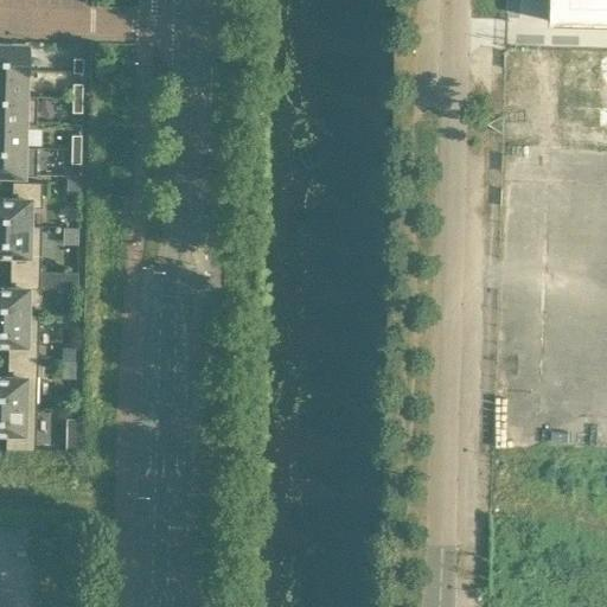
[(606,0),(551,0),(551,20),(606,21),(606,0)]
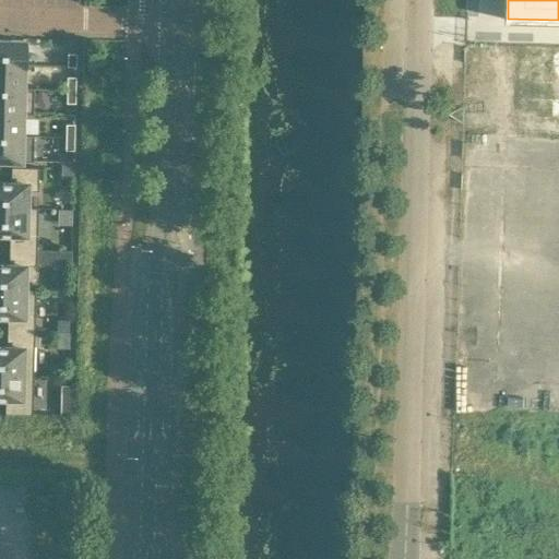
[(25,39),(0,38),(0,63),(24,64),(25,39)]
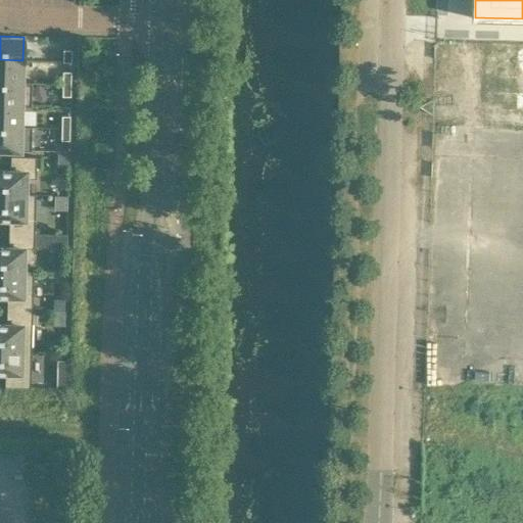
[(63,49),(62,61),(70,61),(72,49),(63,49)]
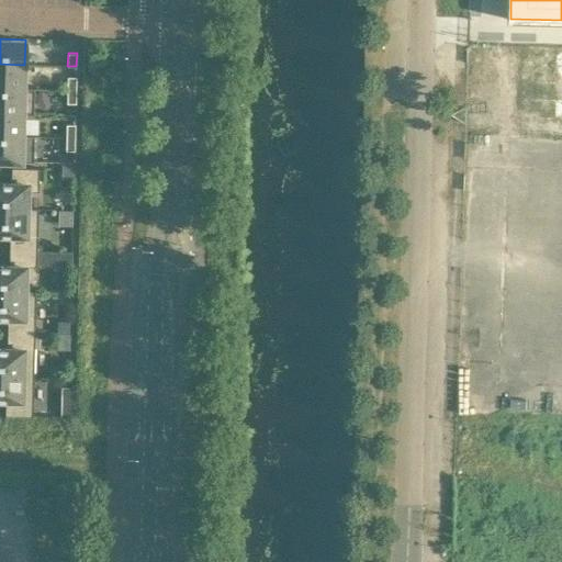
[(24,66),(24,65),(0,64),(0,87),(34,89),(34,88),(23,87),(23,66),(24,66)]
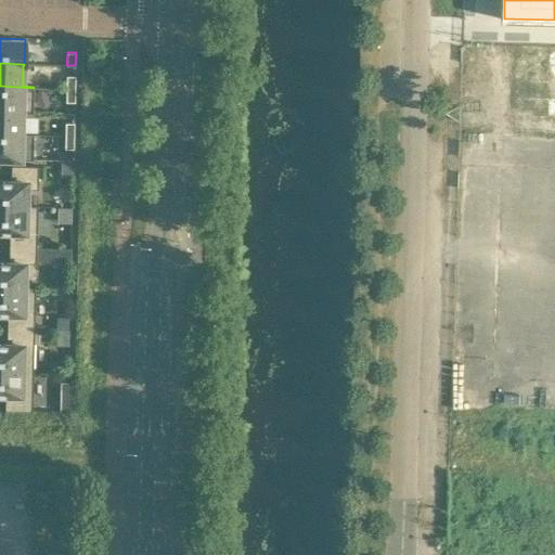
[(75,76),(66,75),(66,88),(75,89),(75,76)]
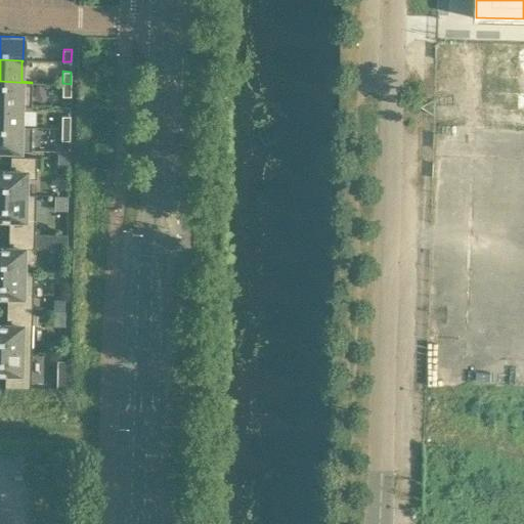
[(0,103),(31,104),(32,83),(0,81),(0,103)]
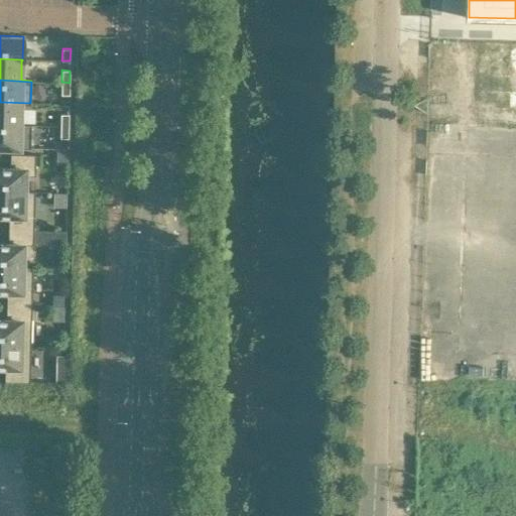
[(61,82),(61,95),(70,95),(70,83),(61,82)]
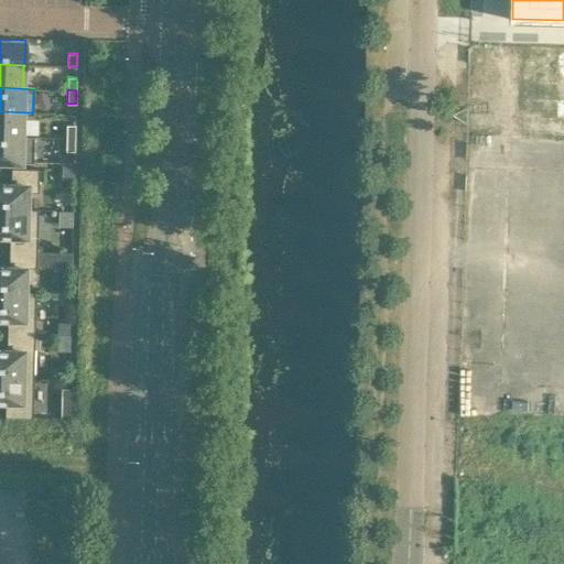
[(33,114),(33,112),(0,111),(0,136),(22,137),(22,114),(33,114)]
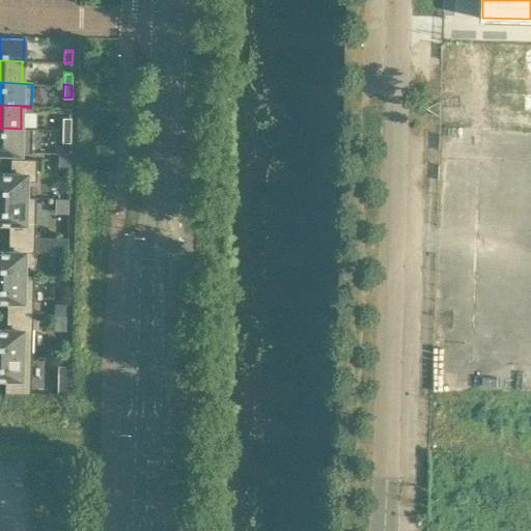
[(71,117),(62,117),(62,130),(71,130),(71,117)]
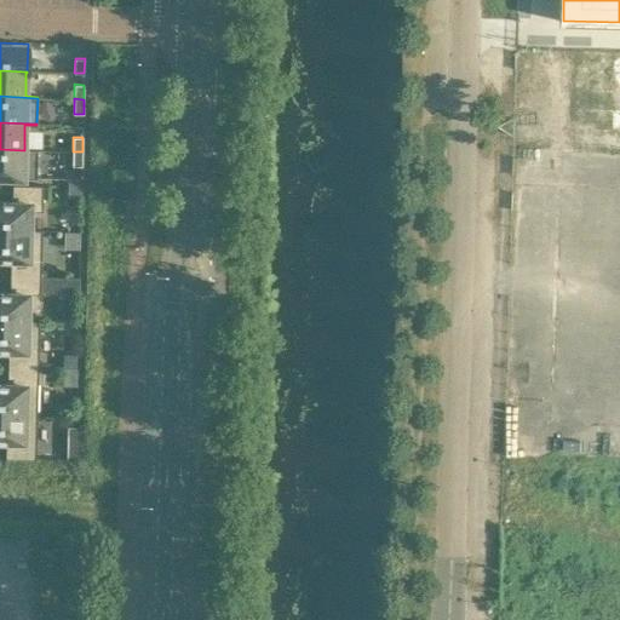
[(0,149),(0,176),(36,178),(38,150),(24,150),(0,149)]
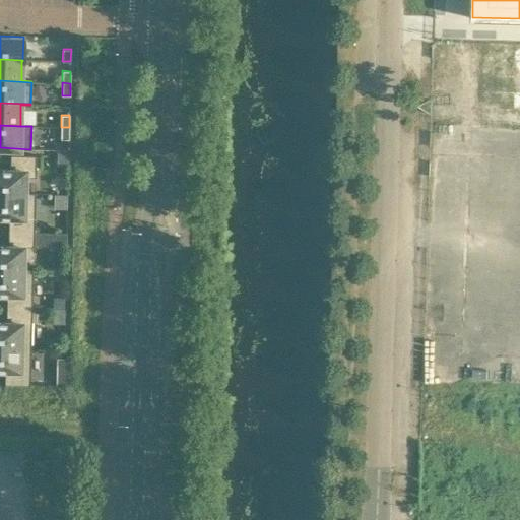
[(61,127),(60,139),(69,139),(69,127),(61,127)]
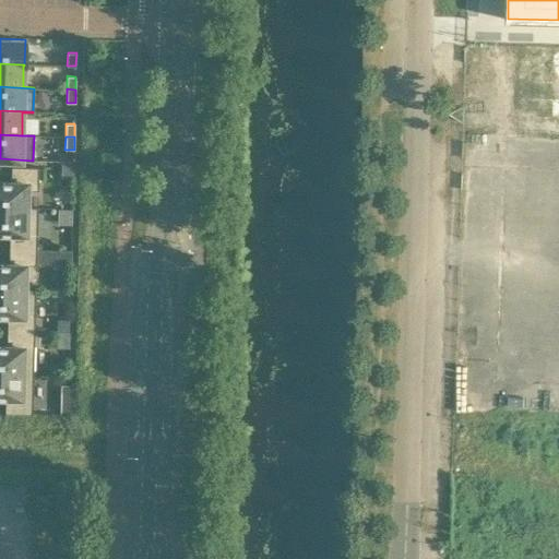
[(0,206),(37,207),(37,206),(26,206),(27,189),(38,189),(38,166),(11,166),(11,181),(0,180),(0,206)]
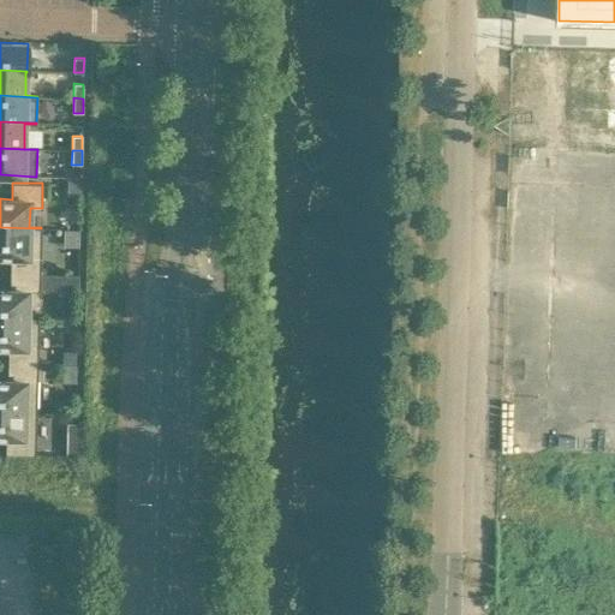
[(40,274),(41,228),(0,227),(0,255),(11,256),(10,273),(40,274)]
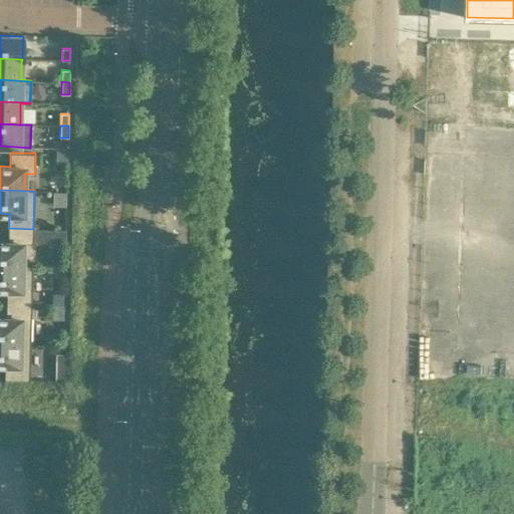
[(33,243),(33,241),(33,229),(8,228),(8,242),(0,241),(0,265),(32,266),(32,265),(22,265),(23,243),(33,243)]
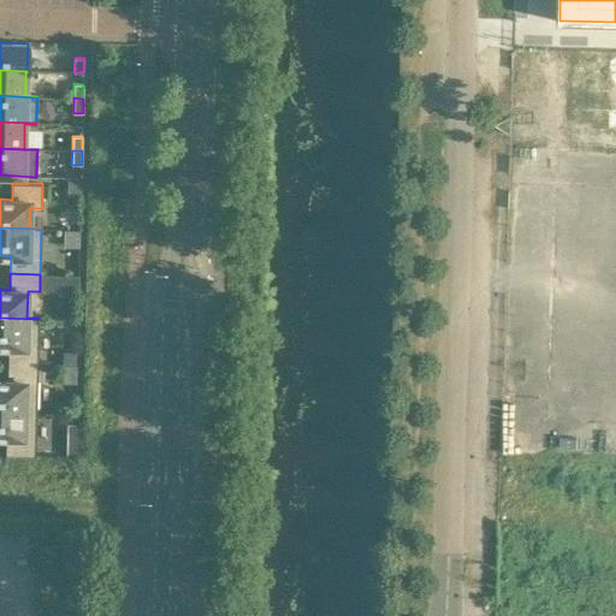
[(78,276),(40,274),(40,289),(78,290),(78,276)]
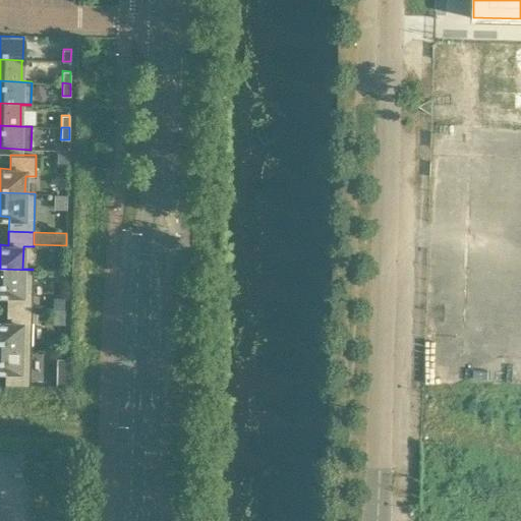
[(33,308),(33,270),(0,269),(0,293),(7,293),(6,307),(33,308)]
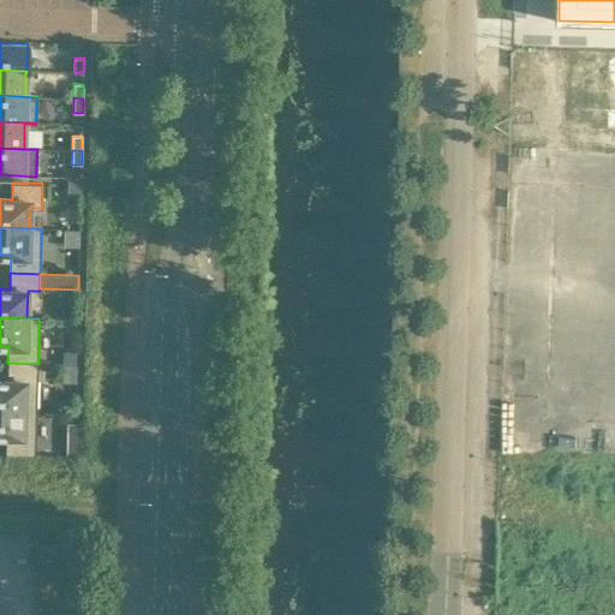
[(0,407),(37,408),(39,364),(7,363),(7,380),(0,378),(0,407)]
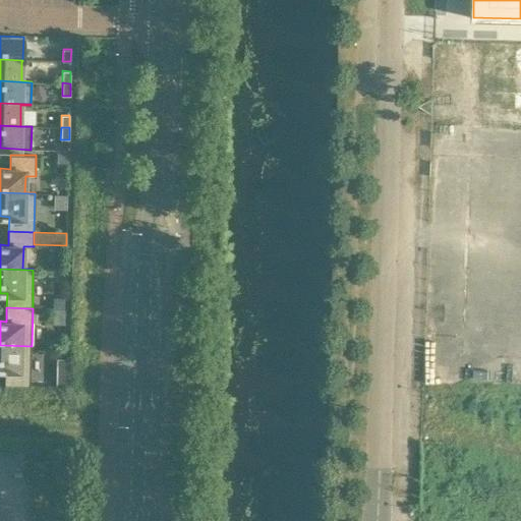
[(31,386),(32,346),(0,345),(0,369),(5,370),(4,385),(31,386)]
